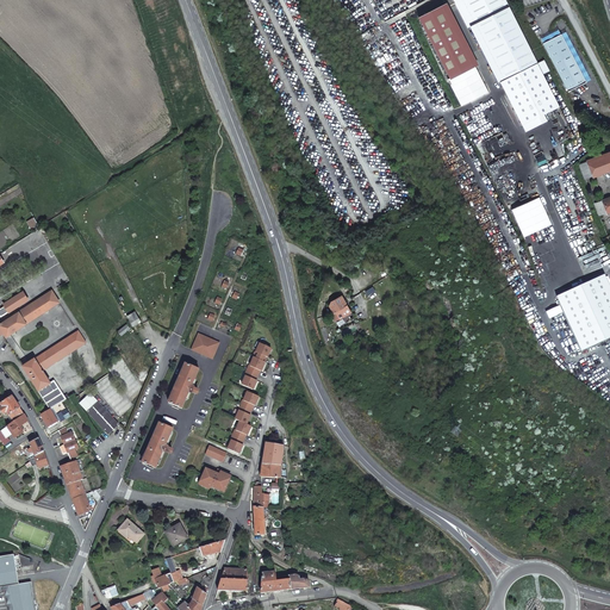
[(522,126),(560,106),(505,0),(453,0),(468,27),(471,26),(522,126)]
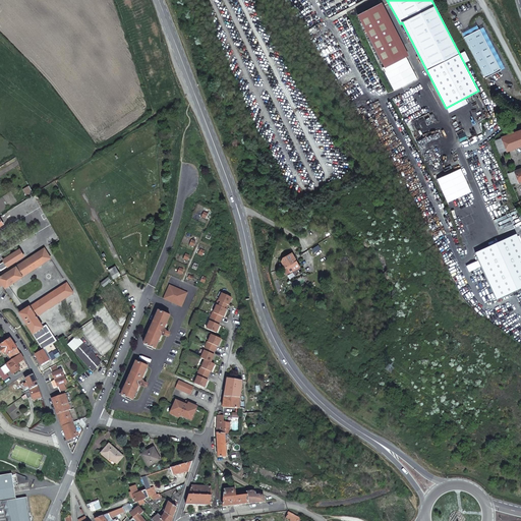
[(407,53),(383,5),(380,6),(405,55),(407,53)]
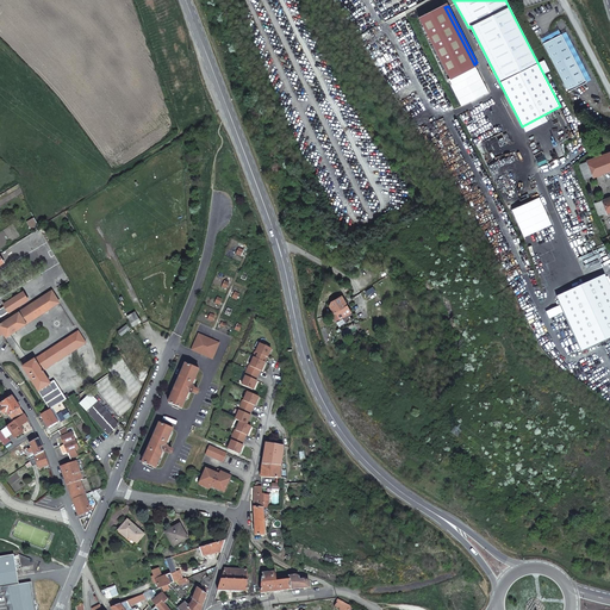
[(474,64),(444,7),(418,22),(447,78),(474,64)]
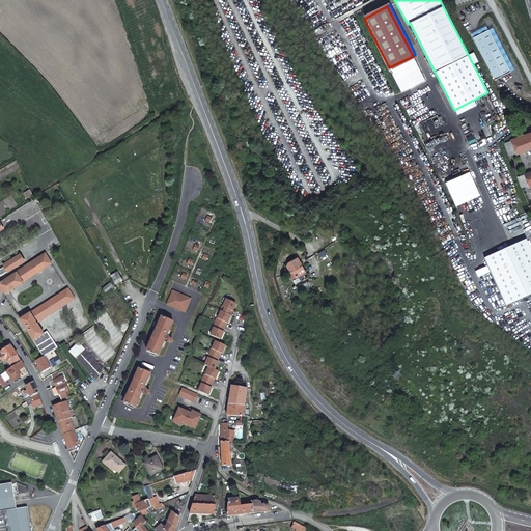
[(495,80),(511,72),(488,30),(473,37),(495,80)]
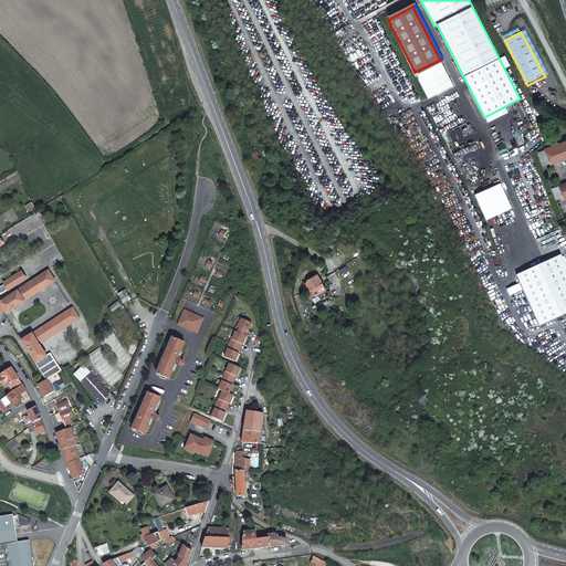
[(449,77),(443,66),(418,80),(427,97),(452,84),(449,77)]
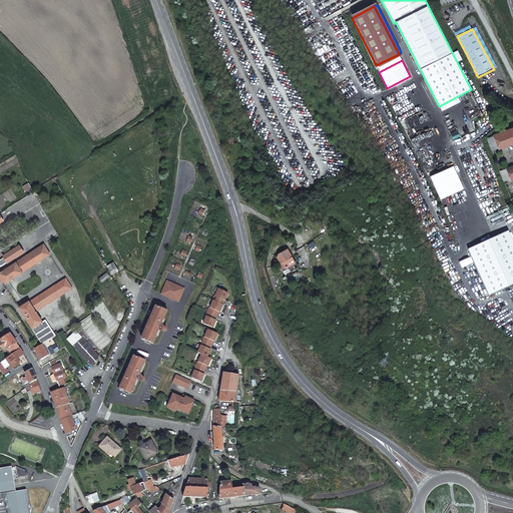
[(512,126),(486,137),(491,150),(512,141),(512,126)]
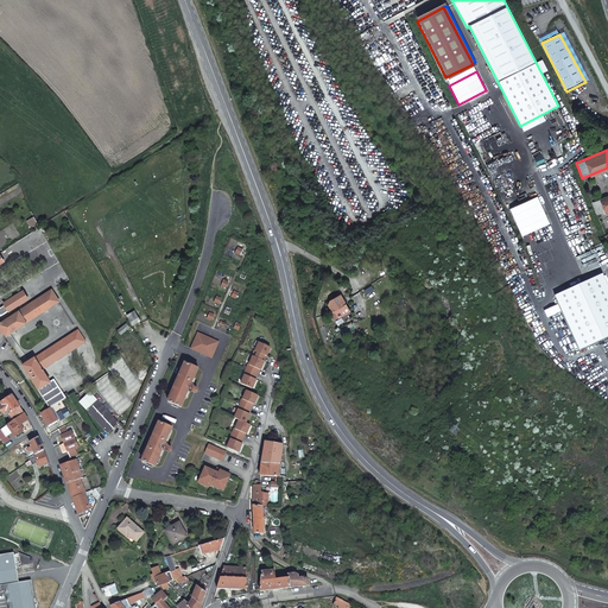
[(607,195),(591,202),(597,215),(607,210),(607,195)]
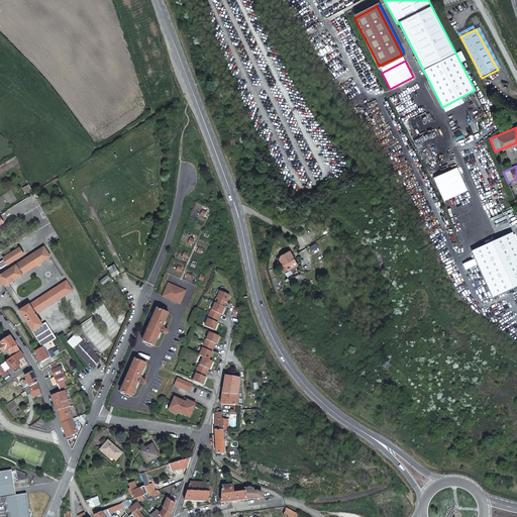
[(25,257),(0,274),(0,277),(3,282),(5,285),(49,255),(43,246),(25,257)]
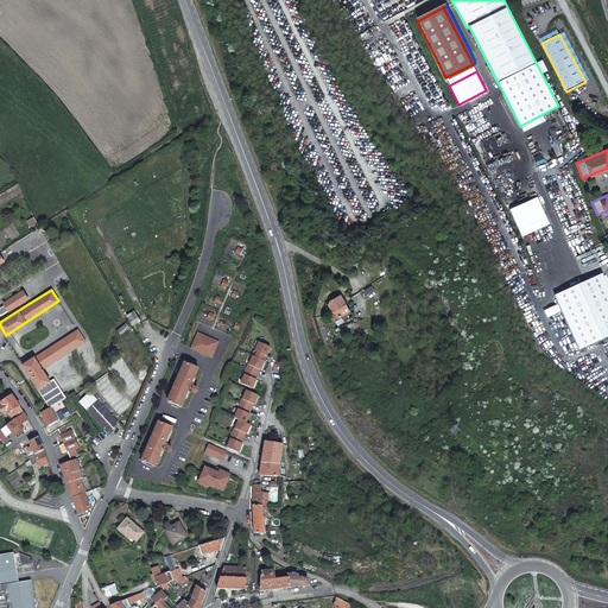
[(339,317),(350,311),(346,303),(348,303),(340,290),(325,299),(330,305),(331,308),(333,311),(335,310),(339,317)]
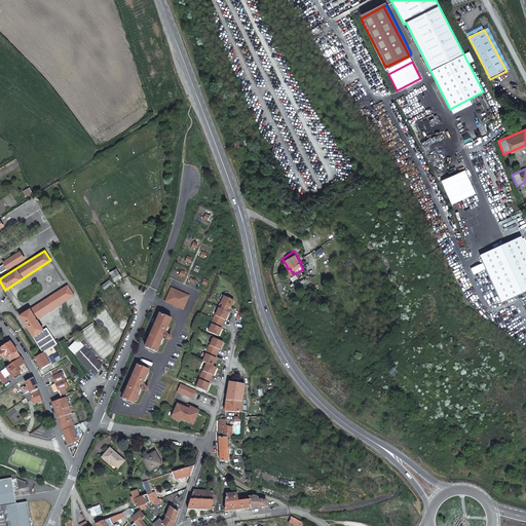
[(3,262),(4,263),(7,268),(24,258),(20,252),(3,262)]
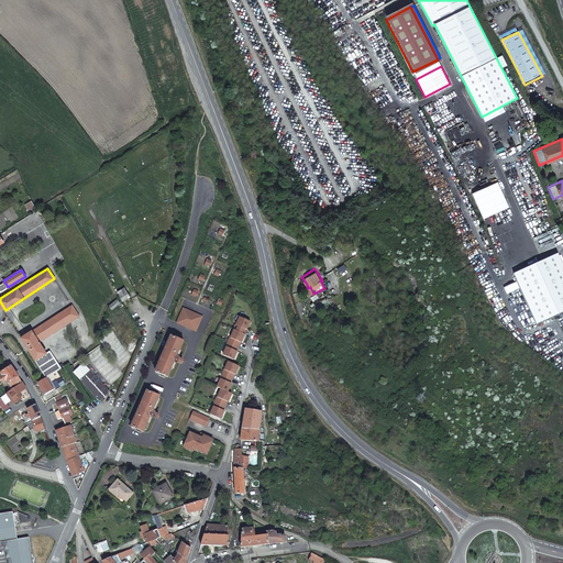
[(128,297),(123,290),(117,294),(121,300),(128,297)]
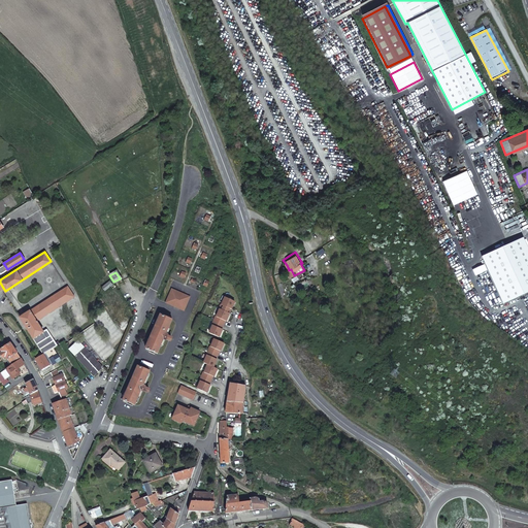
[(104,291),(110,286),(107,283),(101,287),(104,291)]
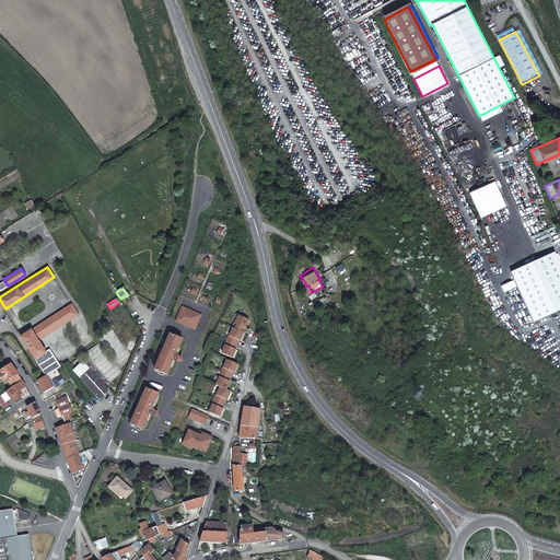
[(22,337),(39,365),(50,359),(46,352),(39,341),(79,315),(72,304),(63,310),(22,337)]
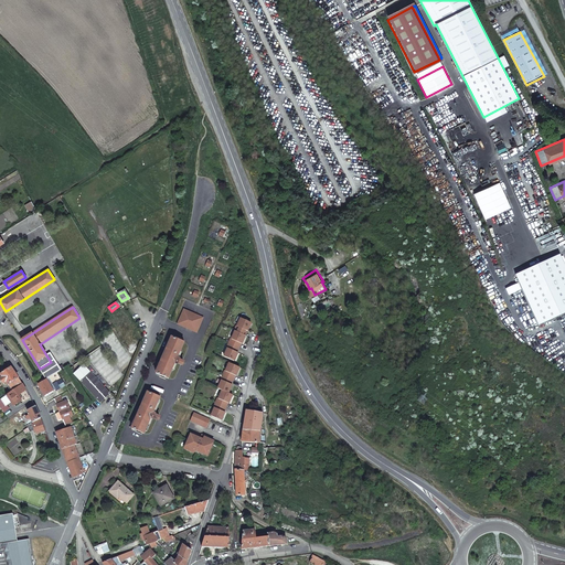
[(184,309),(178,324),(196,332),(203,318),(184,309)]
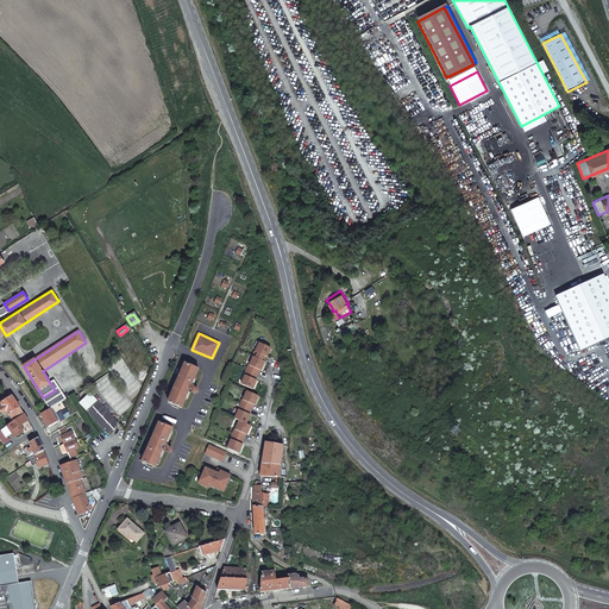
[(270,347),(259,343),(256,351),(255,351),(252,356),(253,357),(264,360),(265,356),(267,357),(270,347)]
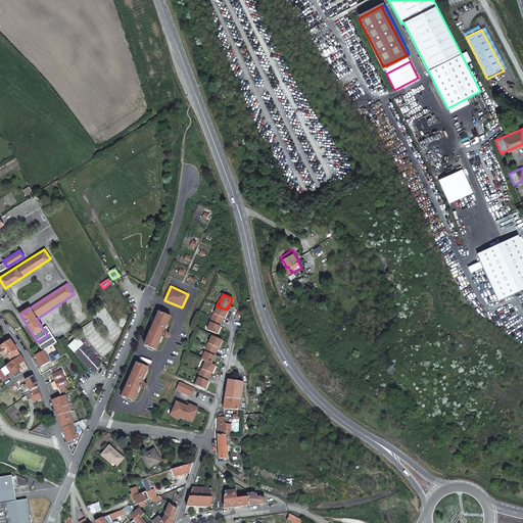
[(227,310),(218,306),(215,314),(214,314),(211,318),(222,322),(223,318),(224,318),(227,311),(227,310)]
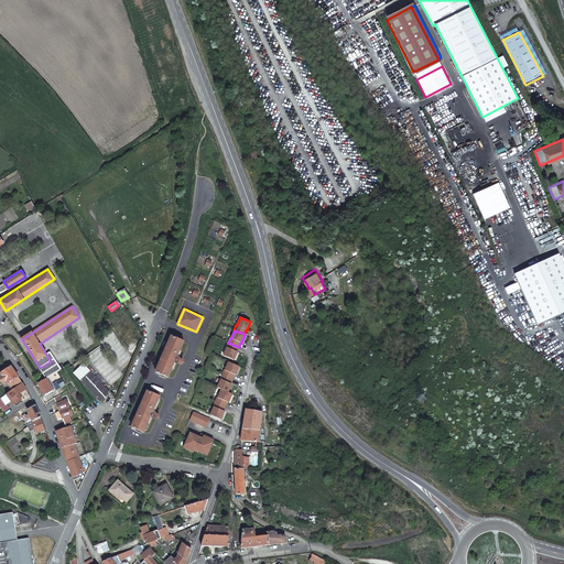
[(184,342),(172,336),(155,372),(169,378),(175,361),(181,364),(182,364),(183,364),(183,362),(183,361),(183,360),(176,358),(184,342)]
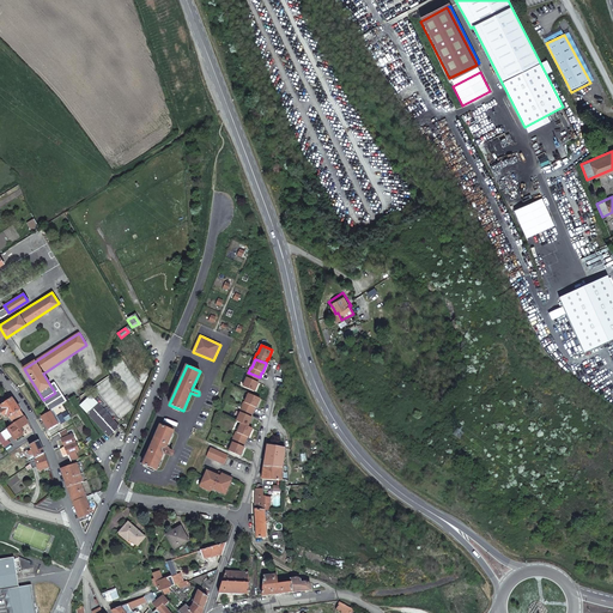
[(260,377),(248,372),(246,377),(247,378),(243,387),(254,392),(259,382),(258,382),(260,377)]
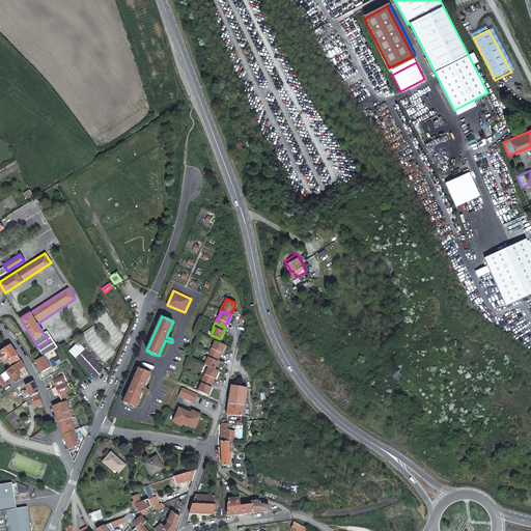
[(58,347),(57,345),(48,331),(44,334),(48,340),(37,346),(44,356),(46,355),(58,347)]
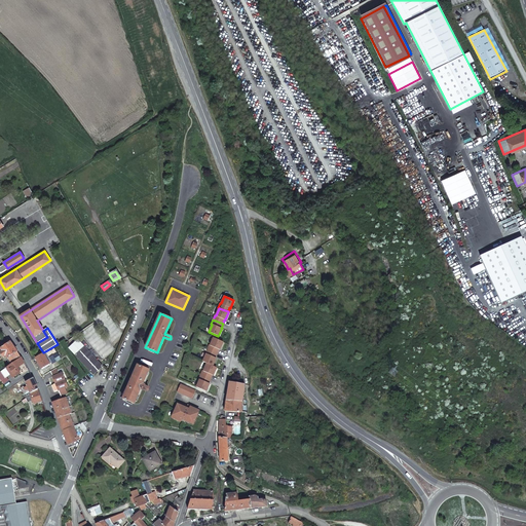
[(223,342),(214,338),(211,345),(210,345),(208,349),(217,353),(219,349),(220,349),(223,342)]
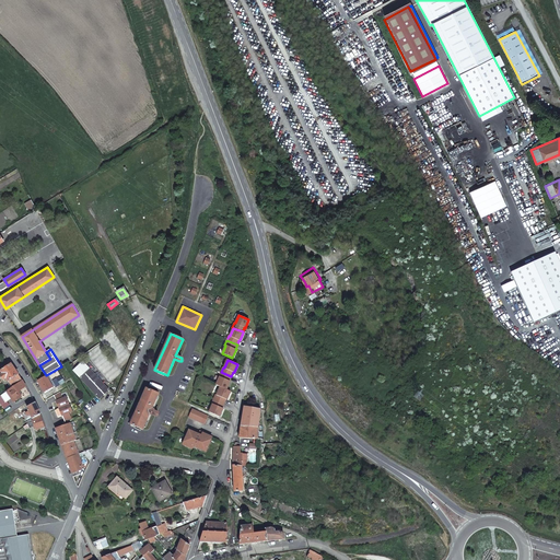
[(83,362),(74,371),(100,398),(108,391),(83,362)]
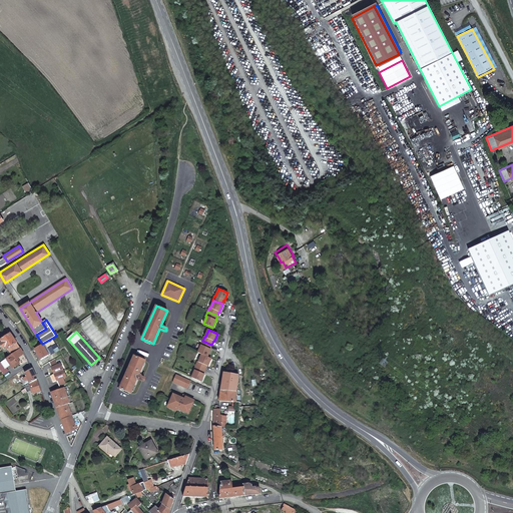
[(11,355),(20,348),(19,346),(10,333),(1,339),(2,342),(0,343),(0,344),(4,350),(6,348),(11,355)]
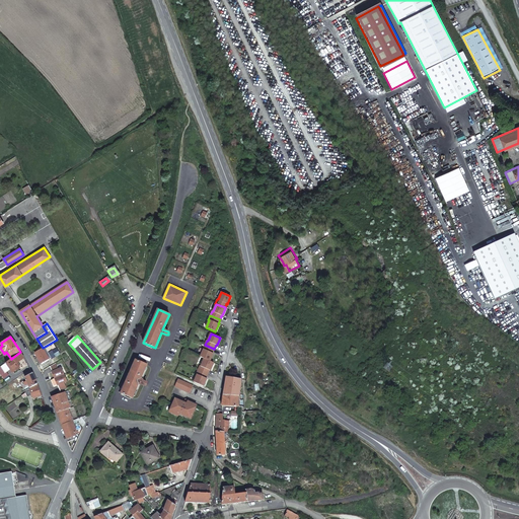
[(214,349),(205,345),(203,349),(204,349),(201,357),(205,359),(210,361),(213,353),(212,353),(214,349)]
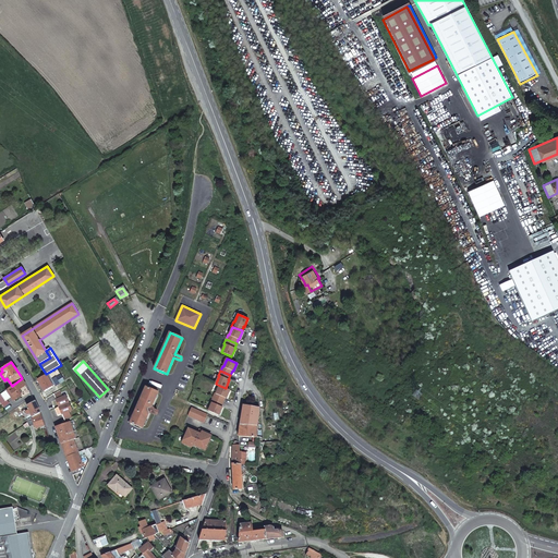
[(61,373),(52,379),(55,385),(56,386),(70,377),(67,372),(62,375),(61,373)]
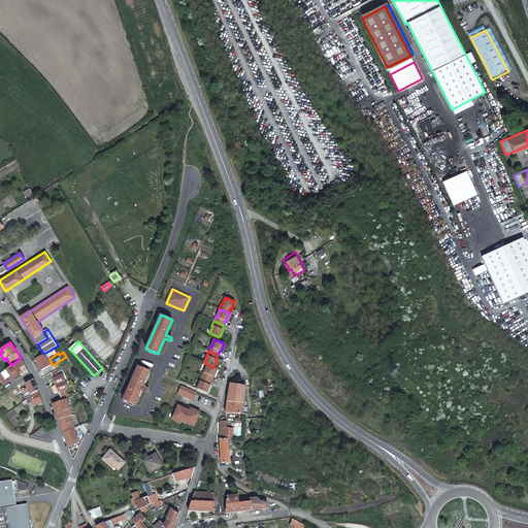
[(43,354),(51,365),(52,364),(50,359),(45,353),(43,354)]
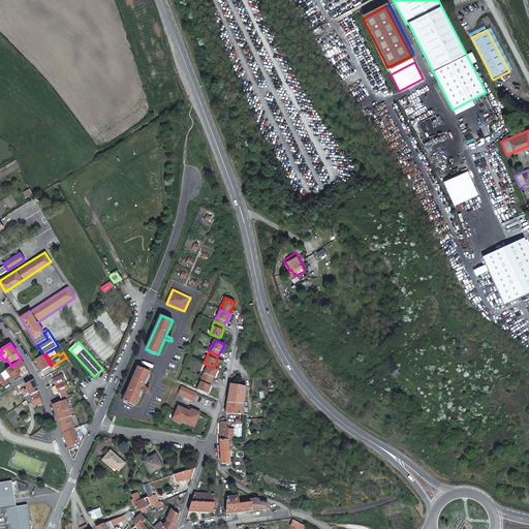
[(43,354),(35,360),(42,371),(51,366),(43,354)]
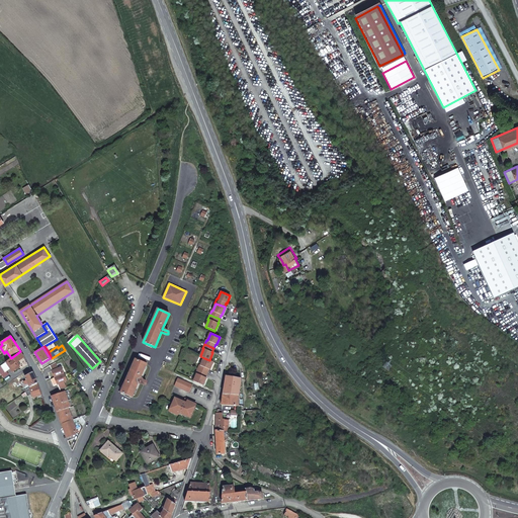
[(17,361),(23,357),(20,351),(11,358),(0,365),(0,373),(6,369),(9,373),(20,365),(17,361)]
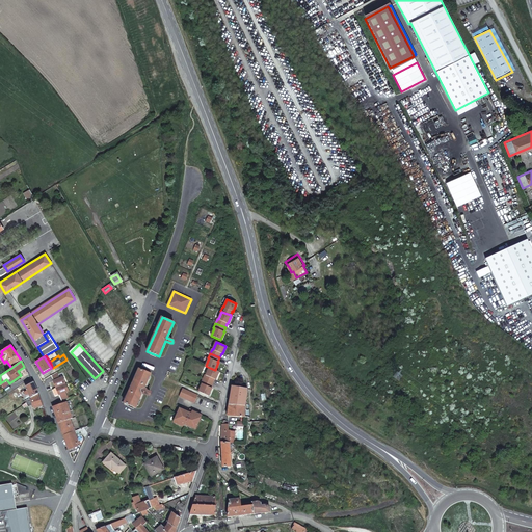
[(215,370),(210,368),(206,375),(204,379),(213,383),(215,379),(219,372),(215,370)]
